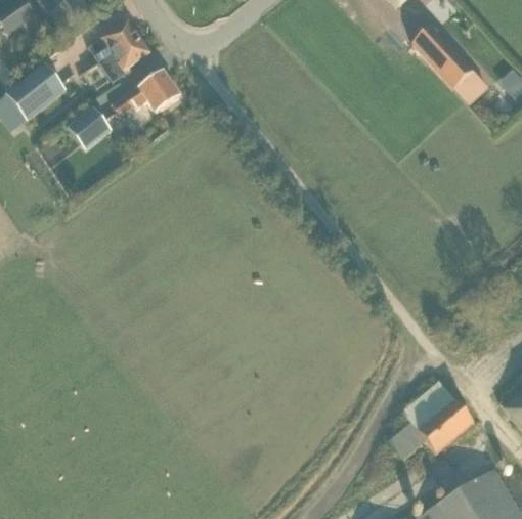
[(18,0),(0,12),(0,20),(8,33),(35,14),(26,0),(18,0)]
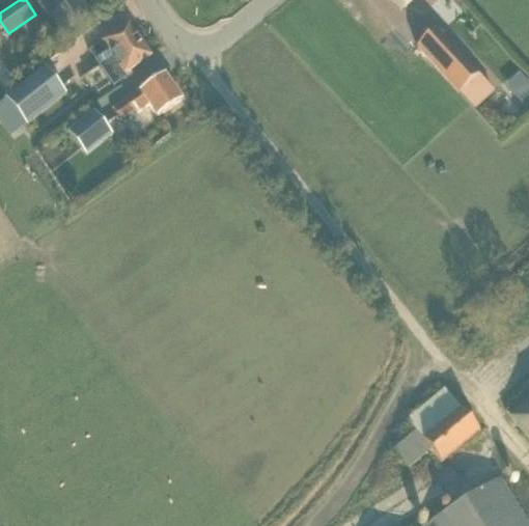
[(92,11),(84,0),(40,0),(62,32),(92,11)]
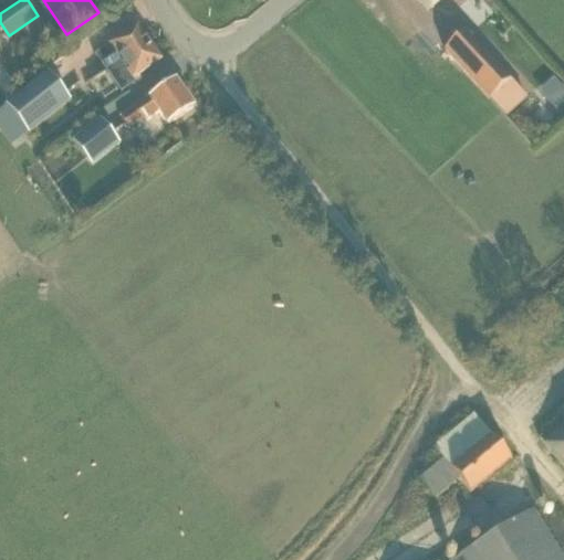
[(163,57),(139,23),(112,42),(97,52),(123,91),(138,80),(136,75),(163,57)]
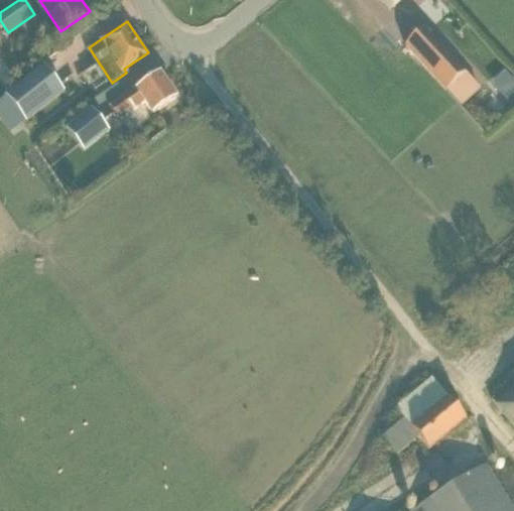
[(463,104),(481,87),(425,26),(407,43),(463,104)]
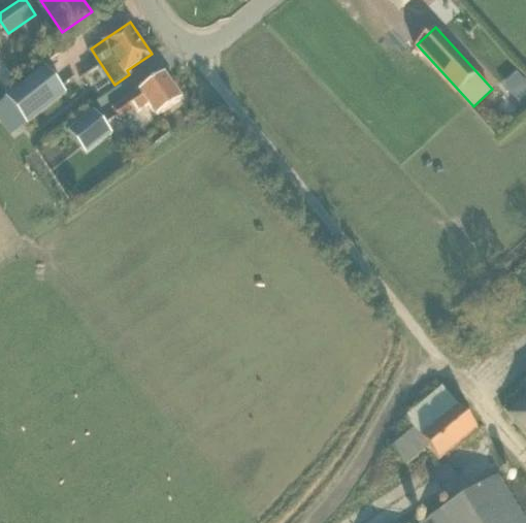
[(8,96),(28,122),(66,92),(46,65),(8,96)]
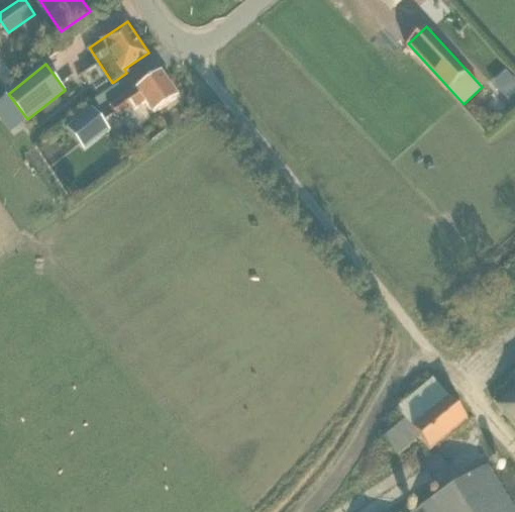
[(179,96),(162,71),(137,87),(112,105),(118,114),(133,103),(136,107),(146,100),(155,112),(179,96)]
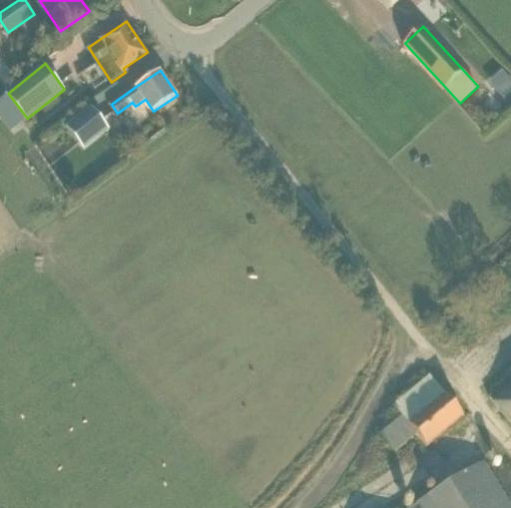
[(92,104),(67,124),(79,140),(104,120),(92,104)]
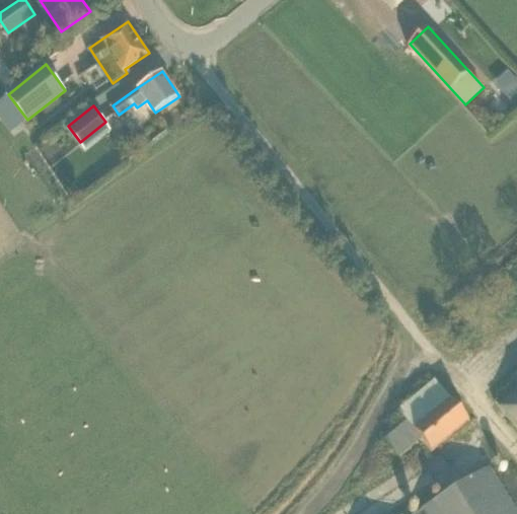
[(469,418),(436,378),(399,408),(408,419),(423,437),(433,448),(469,418)]
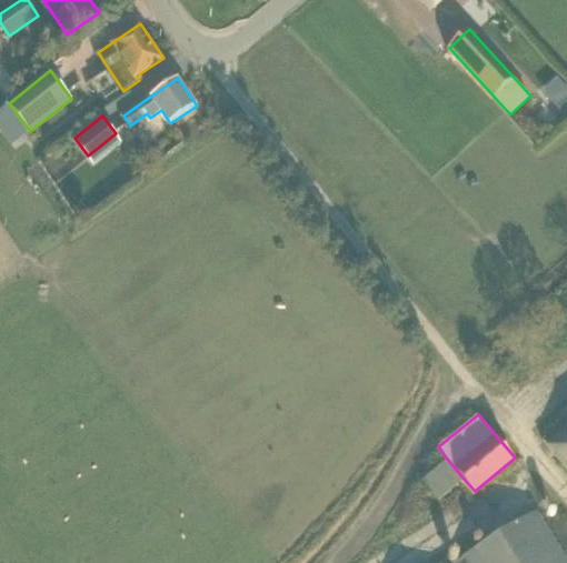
[(566,418),(544,438),(566,464),(566,418)]
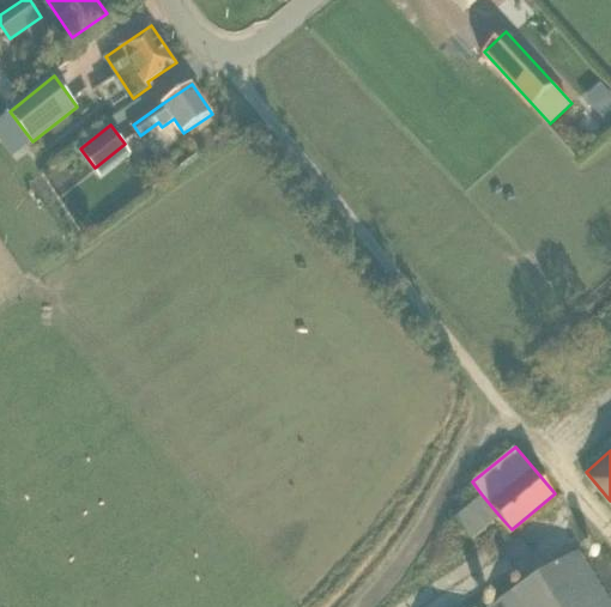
[(473,538),(500,516),(482,495),(455,516),(473,538)]
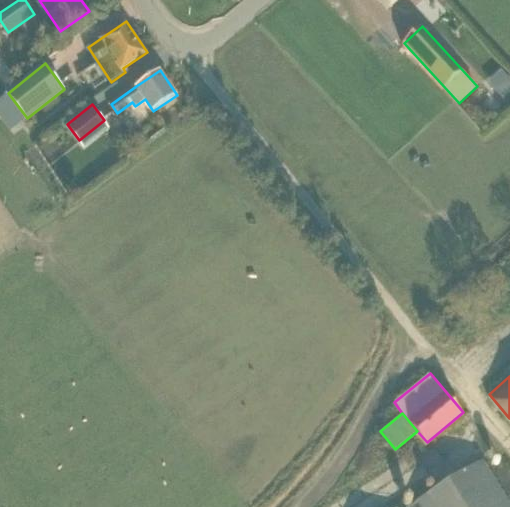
[(509,502),(484,459),(406,506),(509,506),(509,502)]
